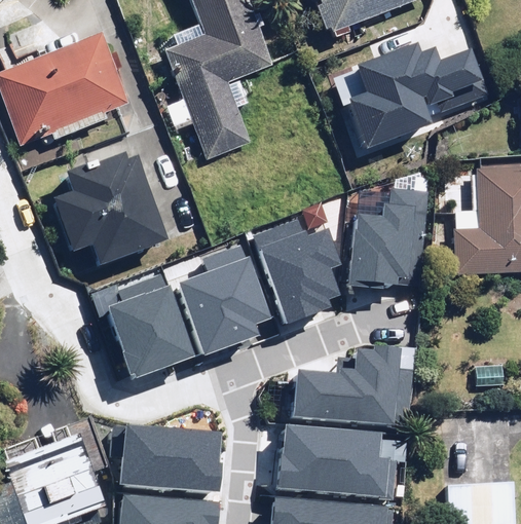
[(254,15),(248,19),(239,0),(181,0),(197,40),(162,54),(181,100),(164,107),(176,134),(192,126),(209,164),(251,147),(235,109),(246,105),(236,83),(268,70),(253,32),(259,29),(254,15)]
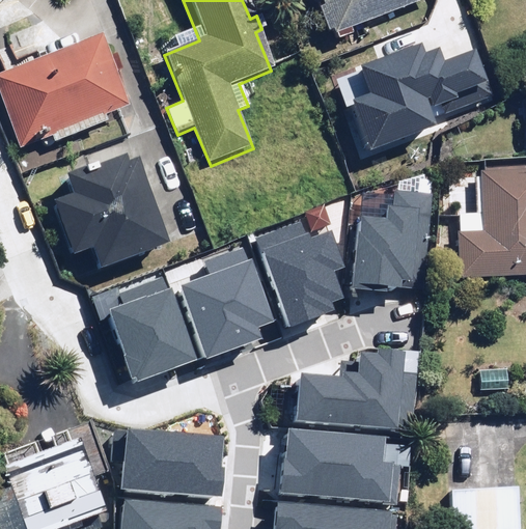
[(310,0),(326,39),(431,0),(310,0)]
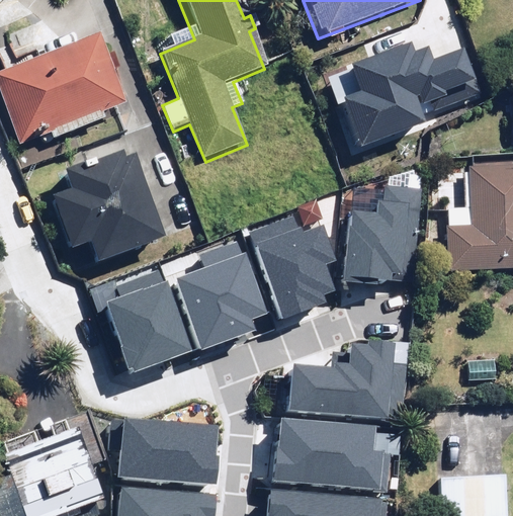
[(97,113),(116,106),(91,37),(2,71),(28,140),(58,129),(62,138),(101,122),(97,113)]
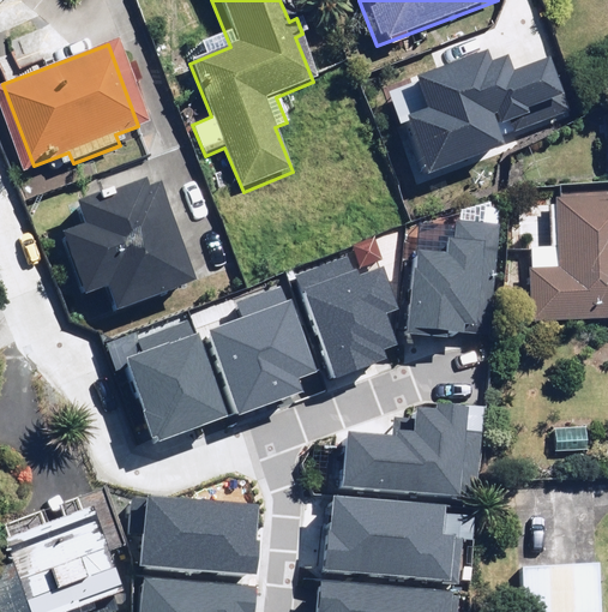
[(181,292),(185,291),(184,288),(143,180),(62,210),(92,291),(116,281),(127,310),(140,304),(148,324),(188,310),(181,292)]
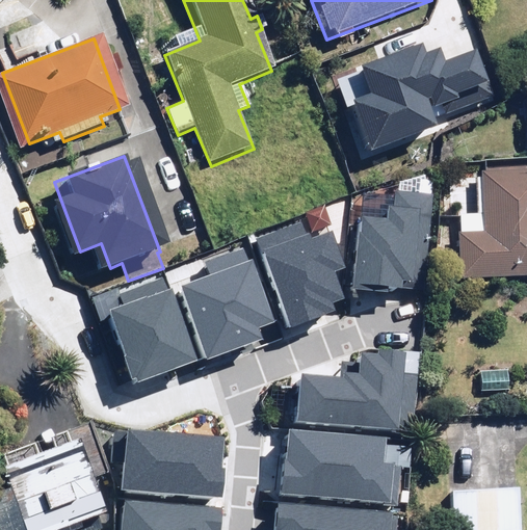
[(459,236),(455,236),(457,280),(526,276),(526,170),(479,174),(480,214),(458,215),(459,236)]
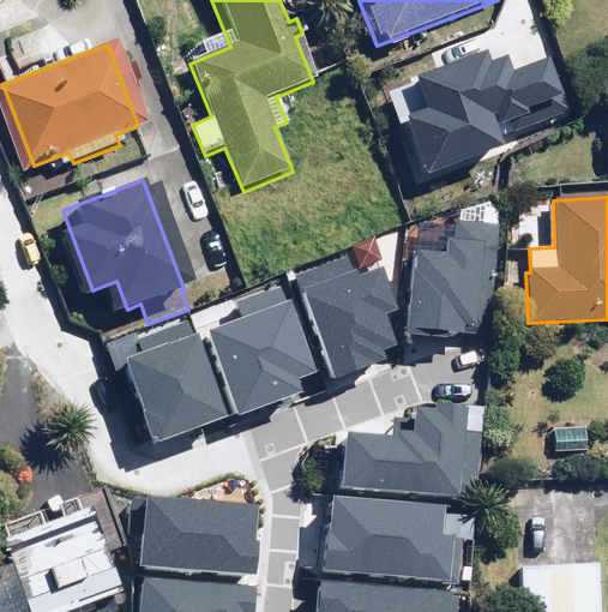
[(446,250),(414,247),(405,331),(493,340),(504,217),(459,214),(457,238),(447,238),(446,250)]
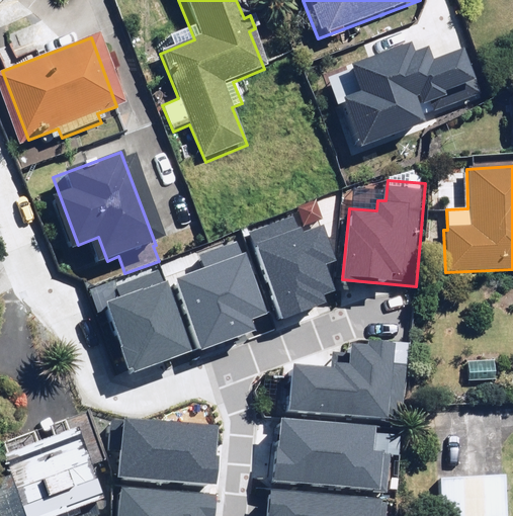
[(294,215),(251,231),(283,315),(338,293),(327,263),(335,260),(321,224),(301,231),(294,215)]
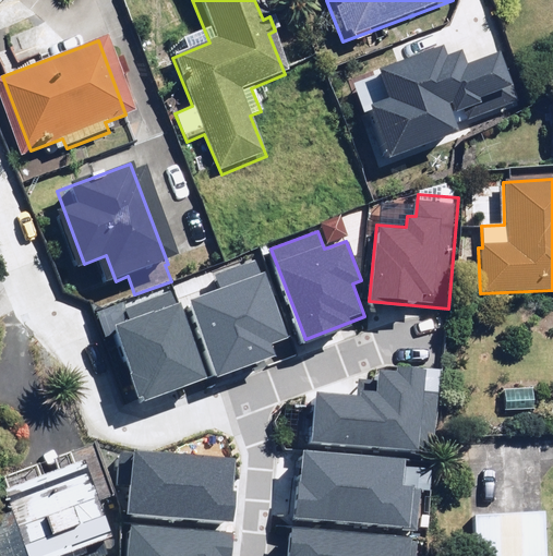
[(224,285),(190,298),(218,373),(291,346),(259,256),(218,272),(224,285)]
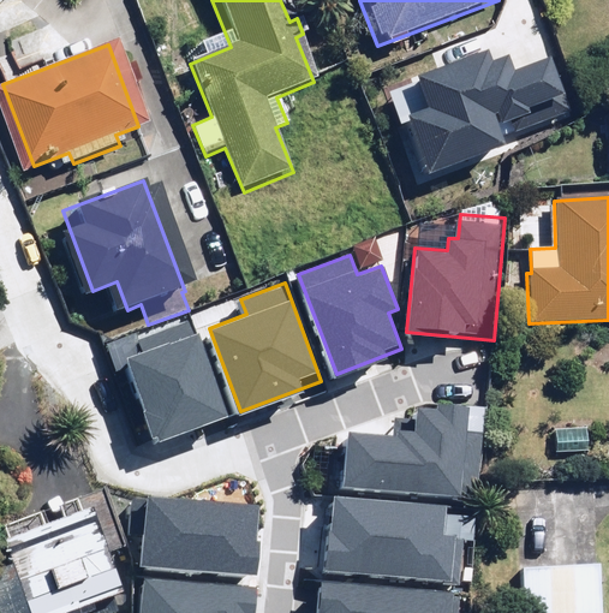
[(195,329),(126,356),(159,438),(227,411),(195,329)]
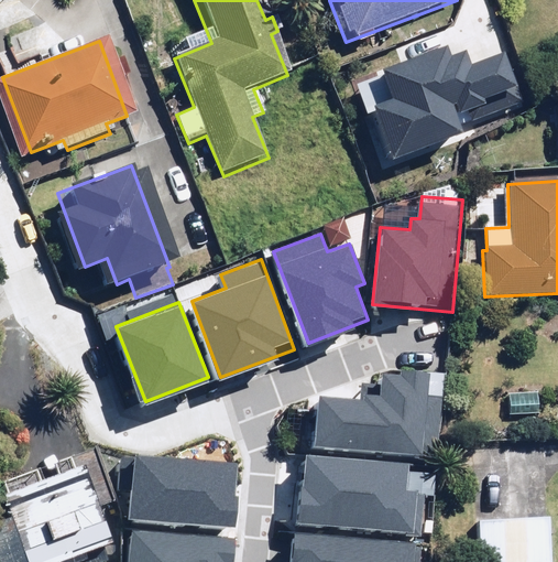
[(359,397),(317,395),(315,443),(427,450),(431,370),(384,368),(384,378),(360,377),(359,397)]
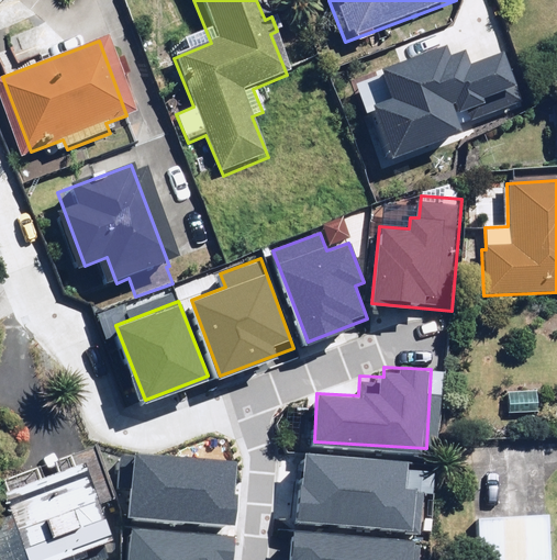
[(539,391),(507,391),(507,415),(539,415),(539,391)]
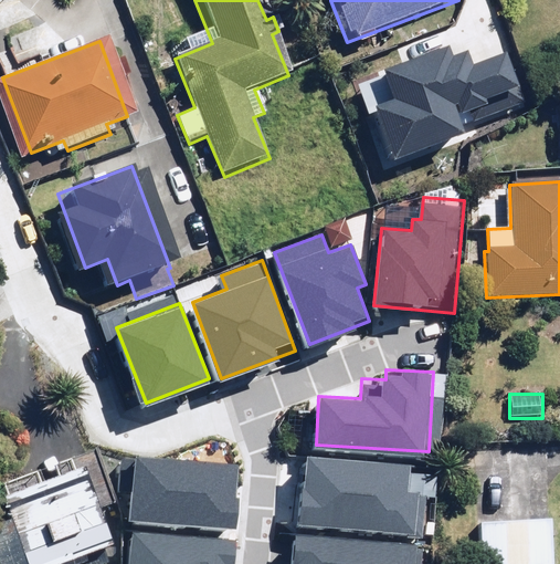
[(13,563),(67,563),(125,544),(111,505),(124,501),(105,448),(62,463),(66,477),(33,488),(13,495),(27,535),(6,542),(13,563)]
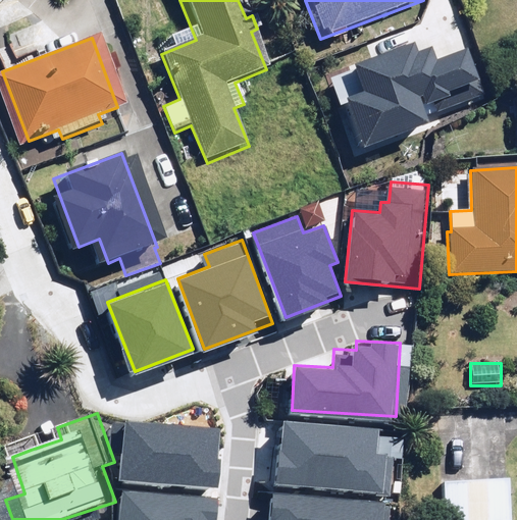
[(219,461),(218,461),(221,426),(113,418),(111,452),(122,453),(120,478),(216,486),(219,461)]
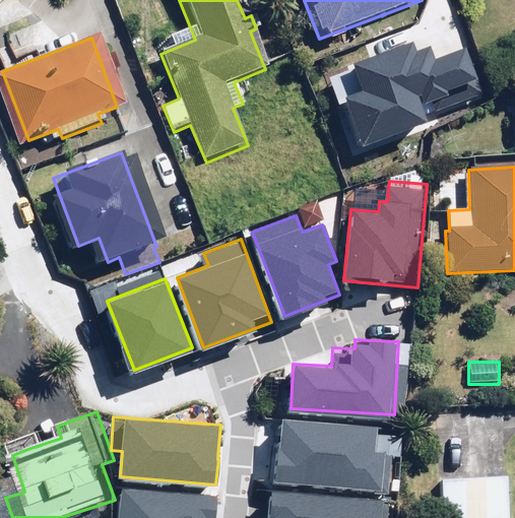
[(375,427),(280,419),(275,483),(384,493),(388,451),(374,449),(375,427)]
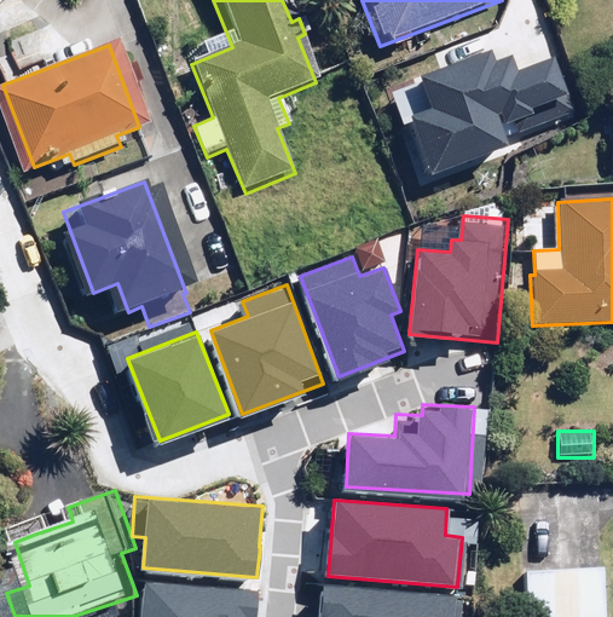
[(612,569),(533,569),(533,616),(612,616),(612,569)]
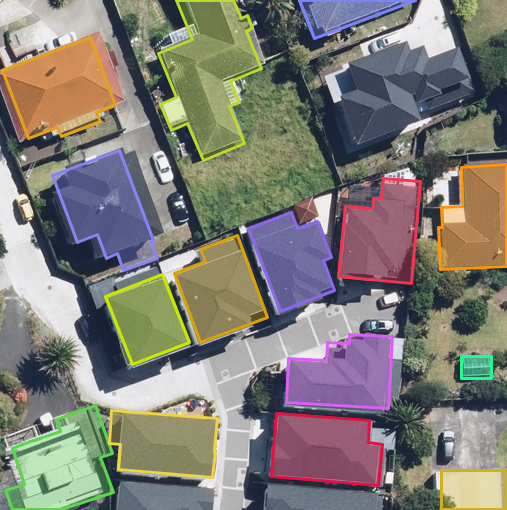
[(117,509),(209,509),(211,487),(120,479),(117,509)]
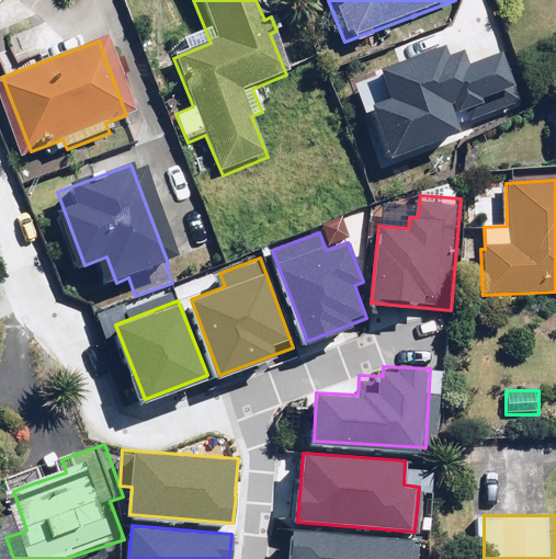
[(412,558),(415,538),(292,527),(288,558),(412,558)]
